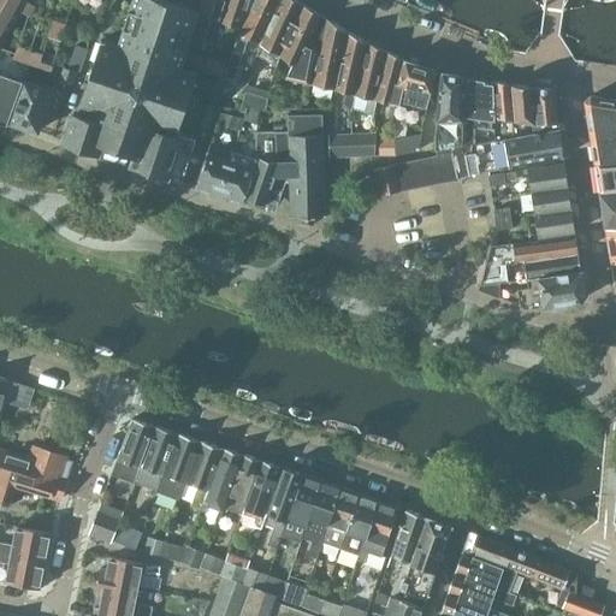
[(0,0),(0,46),(19,12),(28,17),(37,1),(35,0),(0,0)]
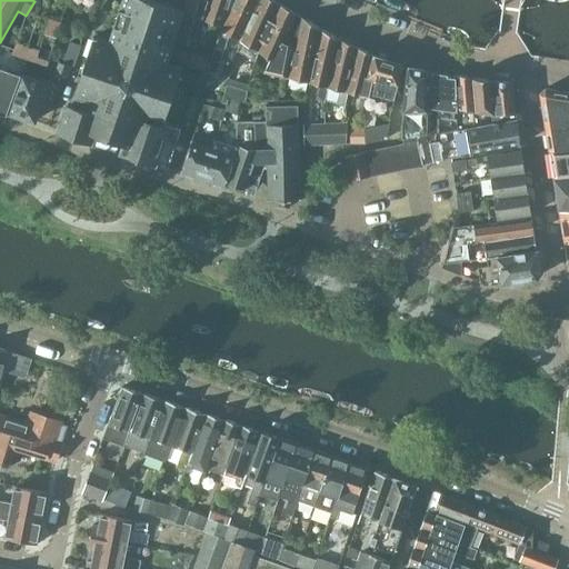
[(122,155),(168,169),(181,128),(163,121),(181,67),(168,63),(169,59),(172,49),(183,15),(185,12),(147,0),(122,0),(108,45),(93,39),(73,97),(83,100),(80,110),(69,106),(59,133),(89,143),(92,133),(126,145),(122,155)]
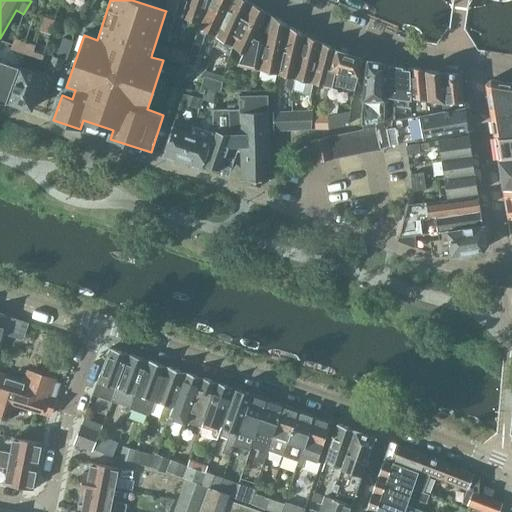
[(188,0),(169,0),(166,11),(165,13),(175,16),(169,35),(176,37),(182,19),(188,0)]
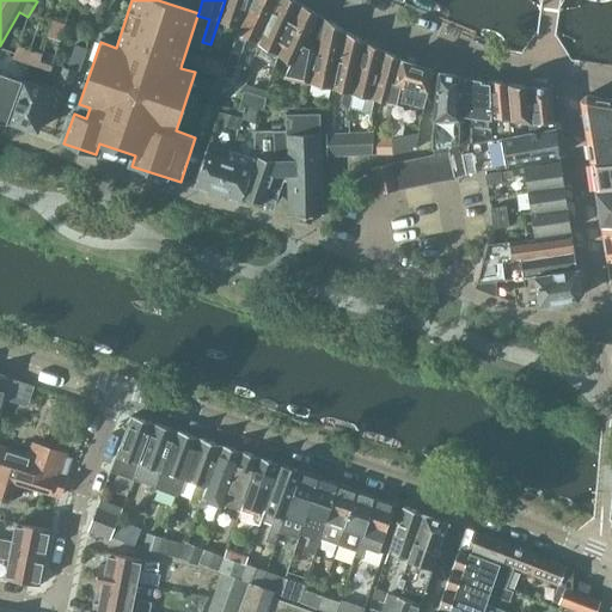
[(225,0),(218,23),(210,44),(220,47),(226,25),(240,30),(249,0),(225,0)]
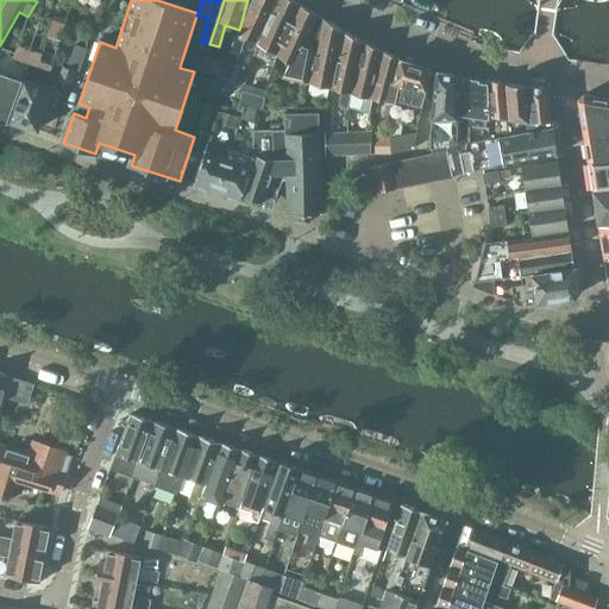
[(276,0),(248,0),(239,30),(239,32),(259,44),(276,0)]
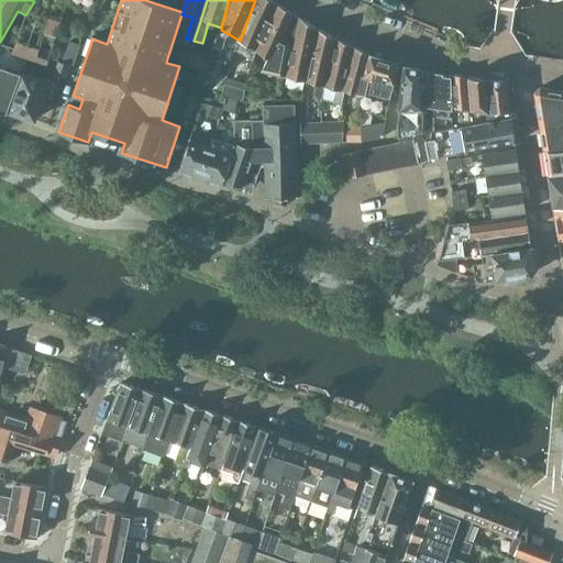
[(256,52),(275,3),(268,0),(255,0),(240,41),(256,52)]
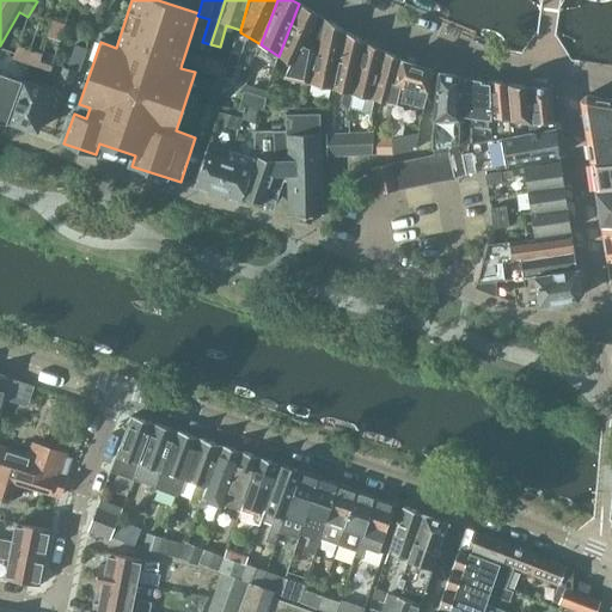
[(320,17),(299,4),(279,56),(305,72),(310,54),(308,54),(311,48),(310,47),(307,46),(314,30),(320,17)]
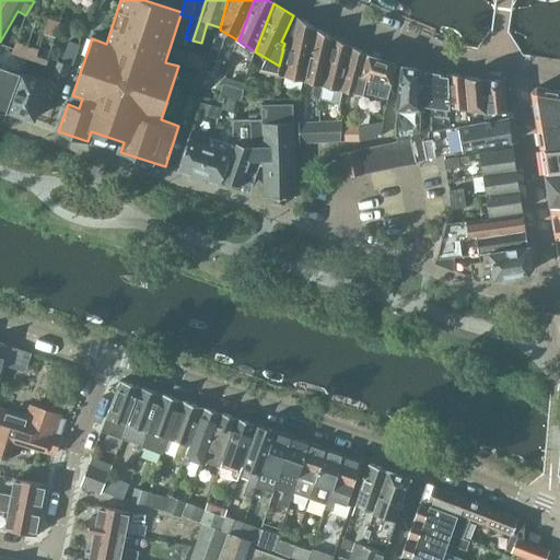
[(314,28),(302,21),(296,18),(283,43),(284,44),(282,49),(283,49),(288,50),(281,77),(303,82),(303,80),(314,28)]
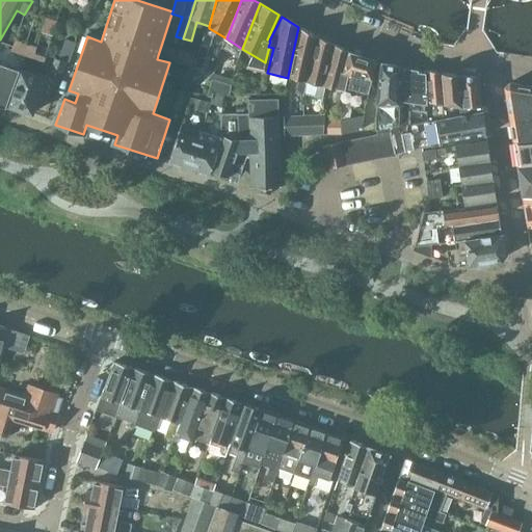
[(57,21),(47,18),(42,32),(52,36),(57,21)]
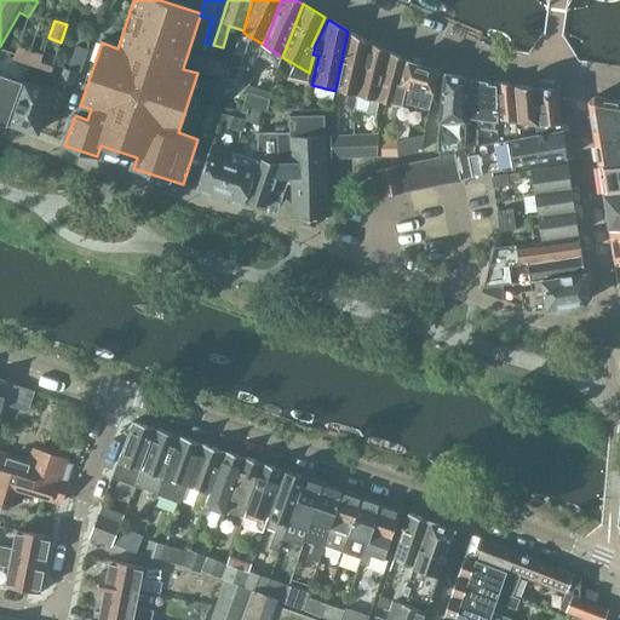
[(369,42),(348,32),(336,89),(357,95),(369,42)]
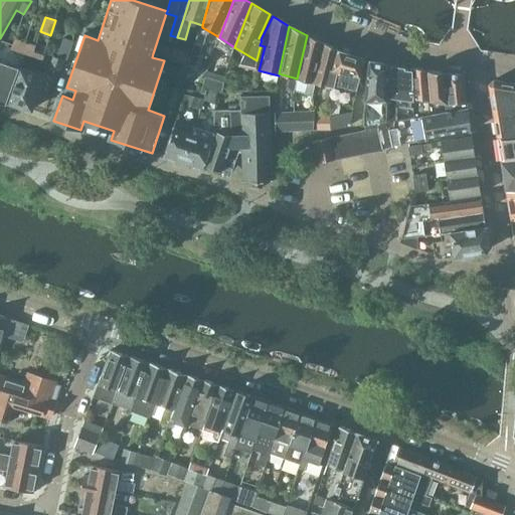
[(322,42),(307,35),(297,78),(313,82),(322,42)]
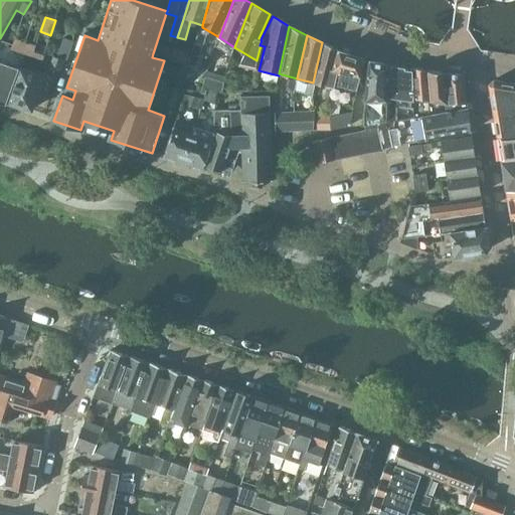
[(12,46),(11,50),(32,57),(34,51),(36,45),(30,43),(25,47),(23,46),(20,40),(15,38),(13,44),(12,46)]
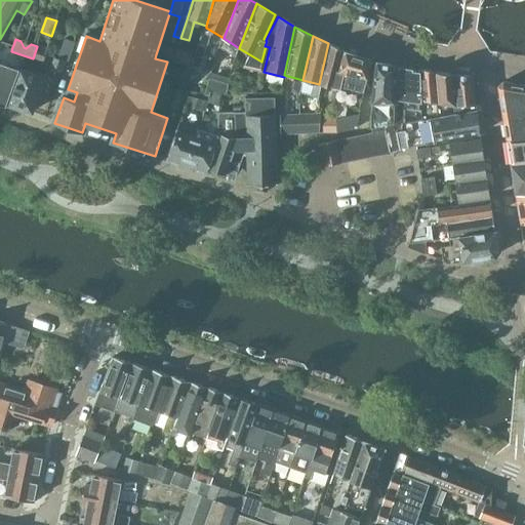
[(321,86),(338,90),(342,91),(348,72),(339,70),(344,51),(328,43),(319,84),(319,85),(321,86)]
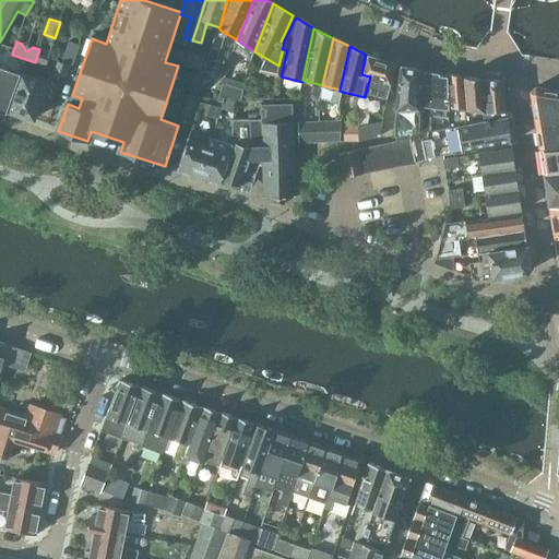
[(169,48),(166,58),(185,64),(188,54),(169,48)]
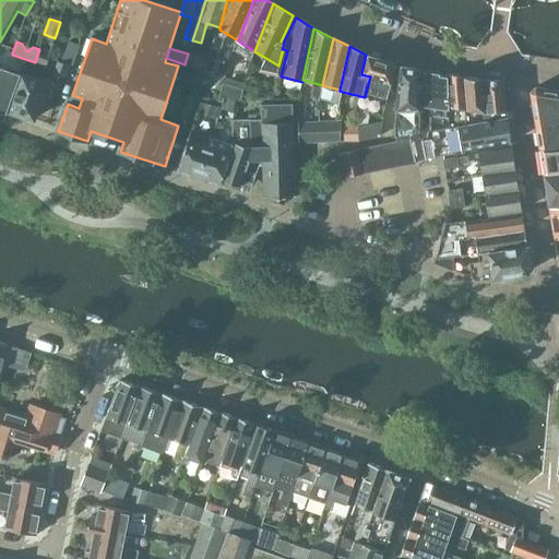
[(207,60),(188,54),(185,64),(204,71),(207,60)]
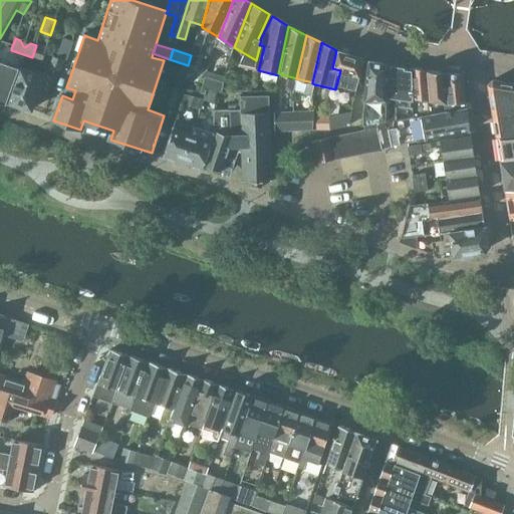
[(331,88),(330,103),(339,103),(340,95),(344,92),(354,94),(363,59),(337,50),(336,50),(332,68),(340,70),(335,89),(331,88)]
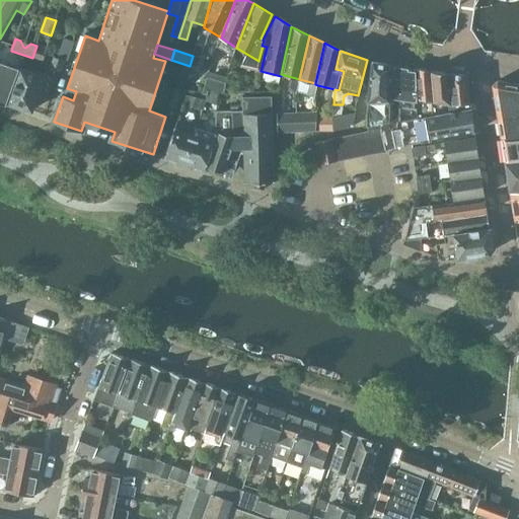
[(34,52),(32,58),(43,61),(45,55),(34,52)]
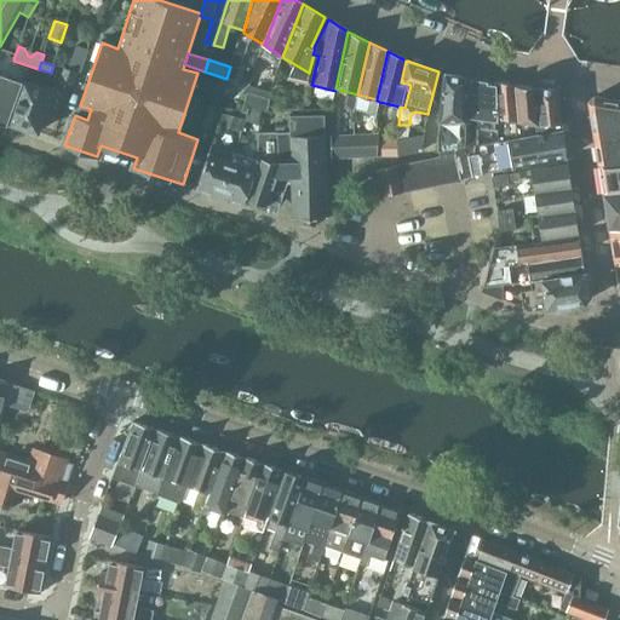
[(0,74),(0,124),(5,126),(21,81),(0,74)]
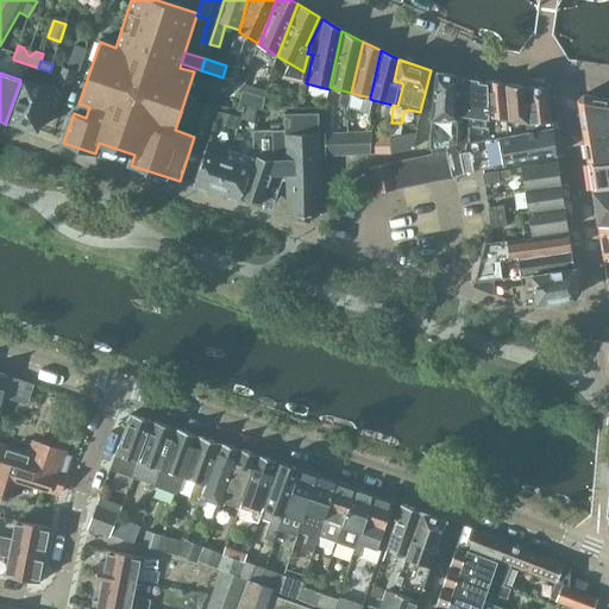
[(457,76),(438,73),(432,125),(432,150),(446,146),(457,145),(457,76)]
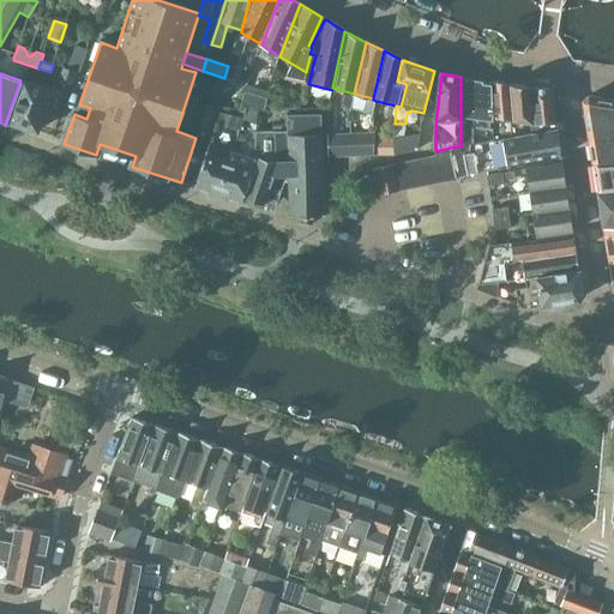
[(35,79),(26,76),(10,122),(22,126),(24,131),(31,133),(35,131),(37,132),(47,108),(48,109),(53,97),(52,96),(54,89),(34,82),(35,79)]
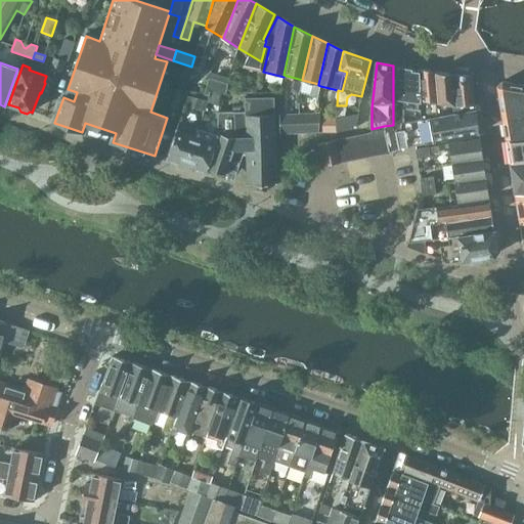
[(418,70),(393,66),(393,125),(384,126),(386,134),(396,132),(400,131),(401,124),(421,120),(419,100),(418,70)]
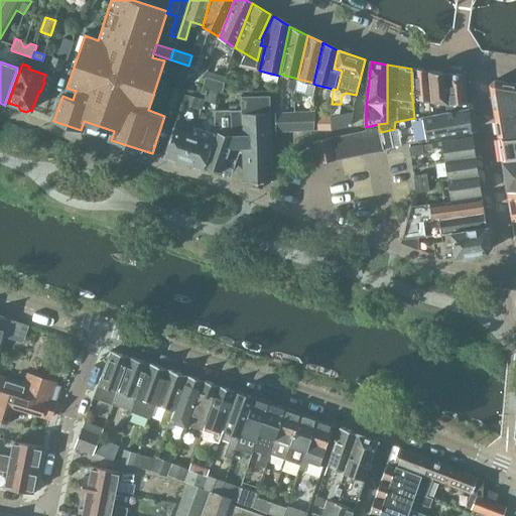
[(412,99),(430,101),(429,72),(412,69),(412,99)]
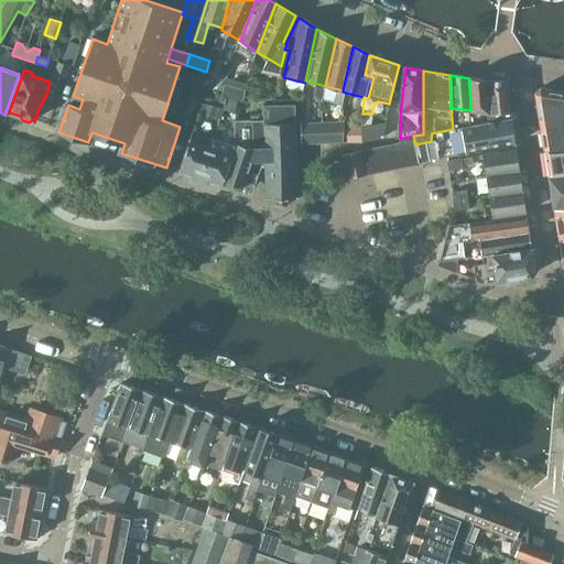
[(485,111),(489,111),(487,80),(469,78),(470,110),(485,111)]
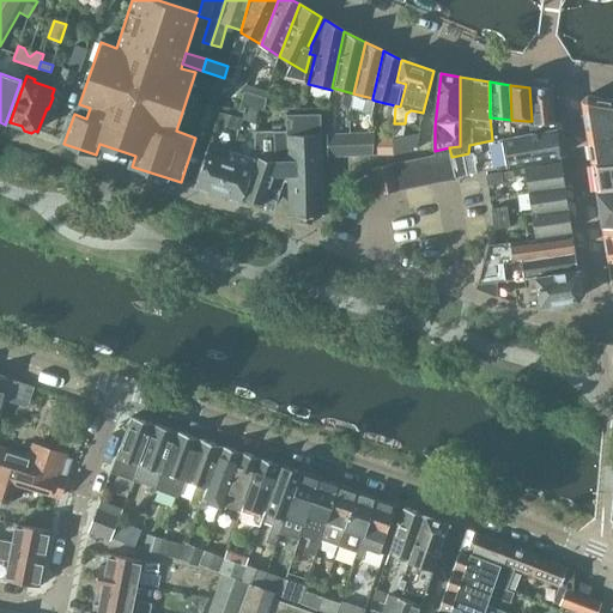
[(532,121),(527,121),(527,134),(557,128),(552,93),(547,89),(529,87),(532,121)]
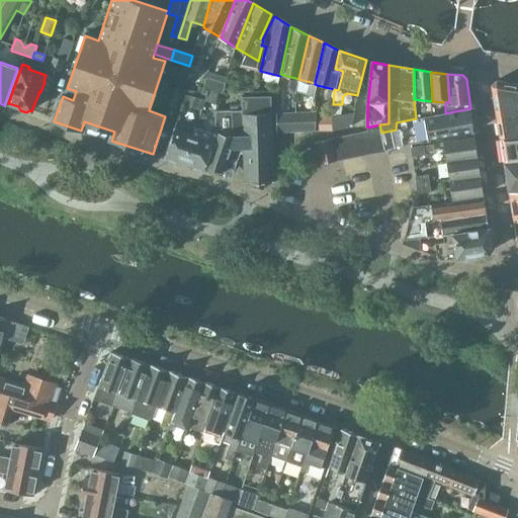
[(517,85),(496,81),(492,85),(500,137),(517,136),(517,85)]
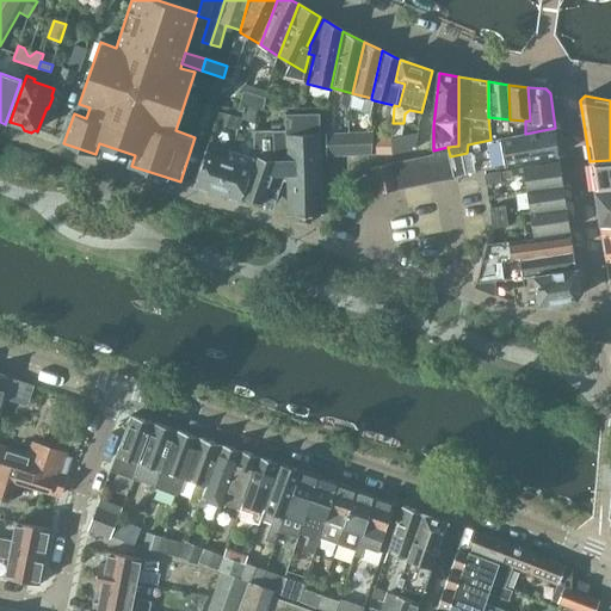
[(288,215),(298,215),(298,222),(312,222),(312,214),(322,214),(321,158),(320,113),(287,113),(287,130),(272,130),(272,176),(276,176),(288,176),(288,215)]
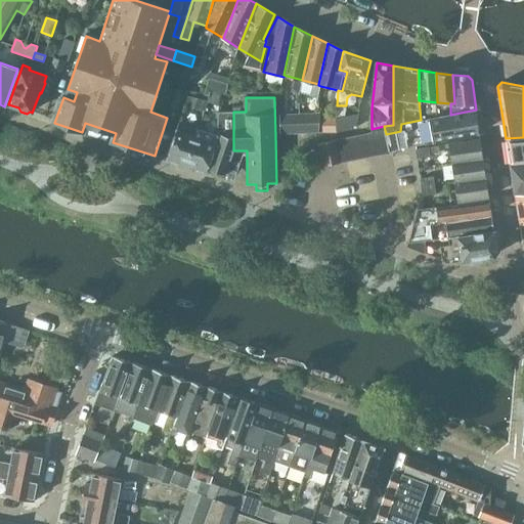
[(398,148),(479,133),(476,110),(450,115),(421,120),(421,127),(400,131),(396,132),(398,148)]
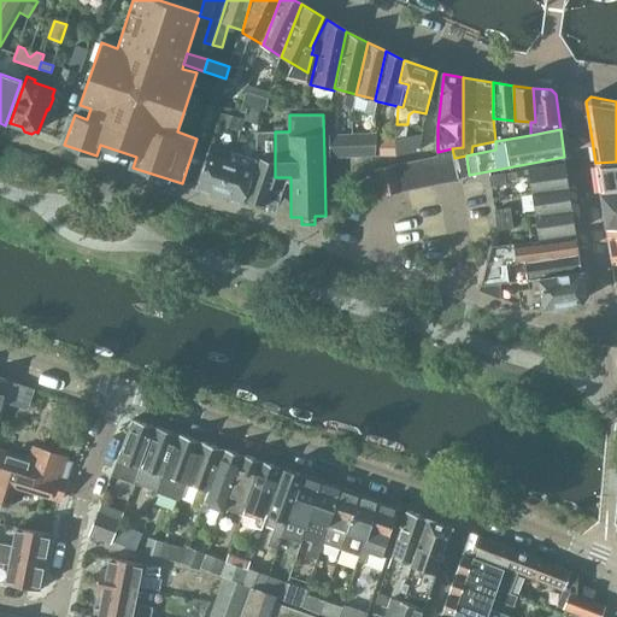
[(258,148),(254,159),(256,159),(245,198),(265,205),(275,177),(275,131),(258,131),(258,148)]
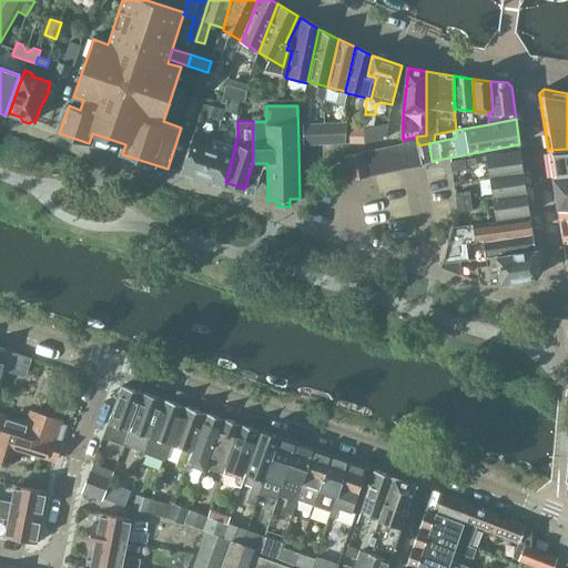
[(375,127),(364,129),(364,144),(377,141),(375,127)]
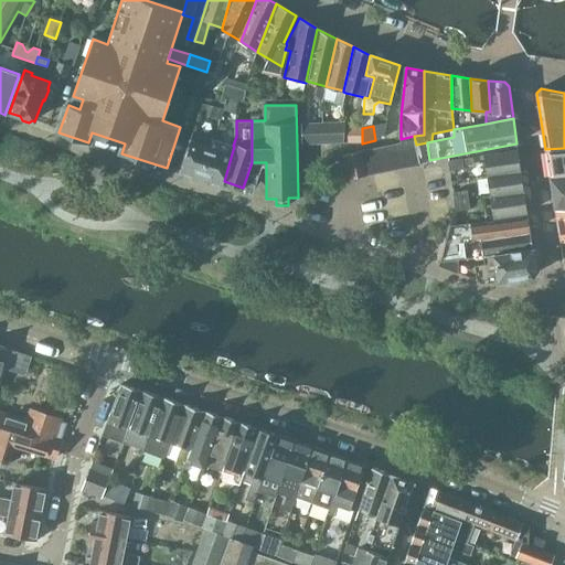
[(342,127),(322,128),(322,144),(343,142),(342,127)]
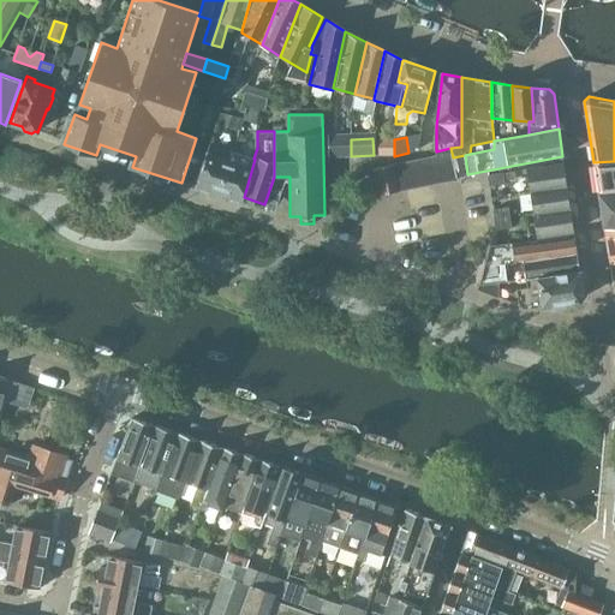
[(351,156),(351,139),(328,141),(329,157),(351,156)]
